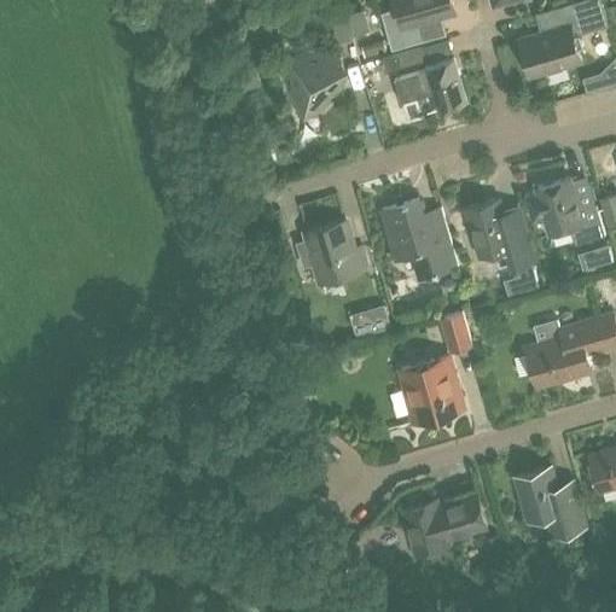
[(390,53),(445,38),(440,21),(455,16),(451,0),(391,0),(395,12),(379,17),(390,53)]
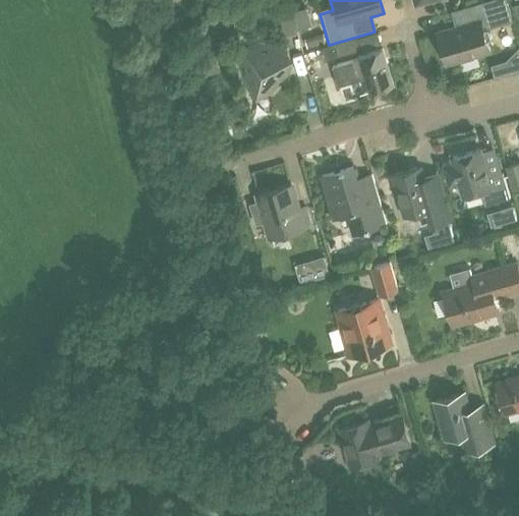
[(446,67),(489,55),(482,34),(512,24),(504,0),(500,0),(450,15),(454,31),(437,36),(446,67)]
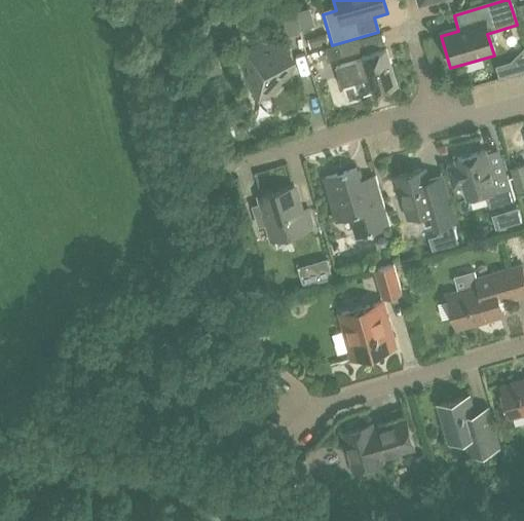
[(287,40),(299,37),(292,11),(279,14),(287,40)]
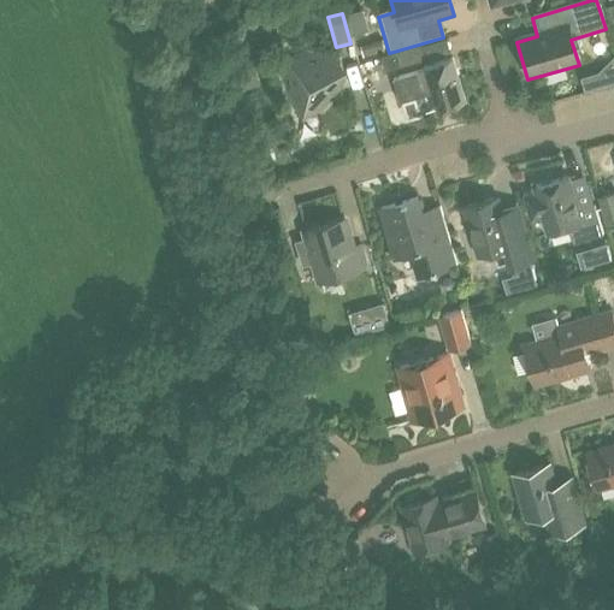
[(384,76),(450,57),(446,43),(381,61),(384,76)]
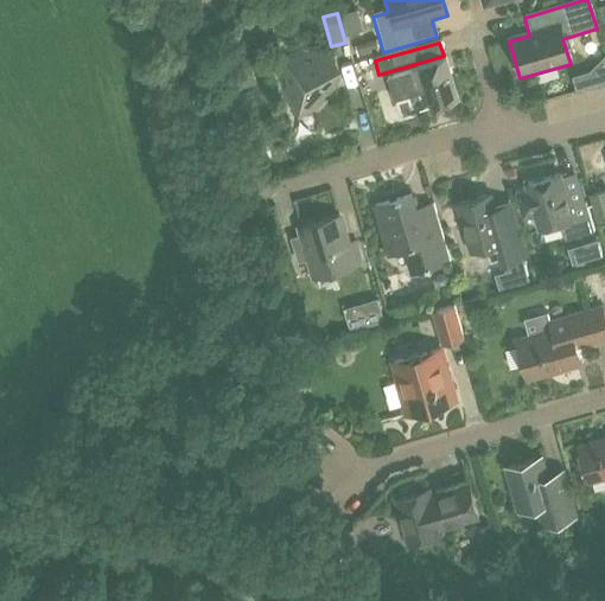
[(316,116),(336,95),(328,63),(298,56),(275,80),(284,109),(316,116)]
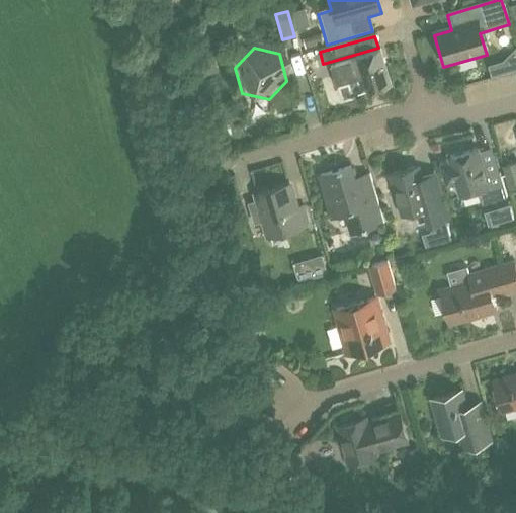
[(390,89),(378,53),(355,60),(356,63),(330,70),(335,90),(361,82),(366,96),(390,89)]
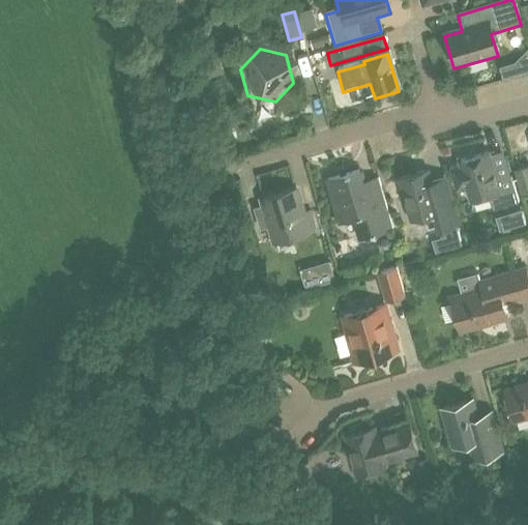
[(494,176),(488,155),(459,164),(460,167),(447,171),(455,194),(466,191),(470,203),(488,199),(492,213),(518,205),(507,172),(494,176)]
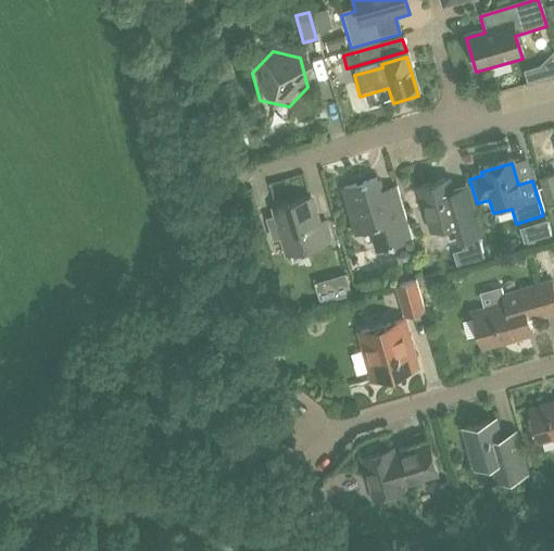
[(383,193),(380,182),(376,183),(376,182),(341,192),(354,237),(369,233),(376,253),(411,243),(395,190),(383,193)]
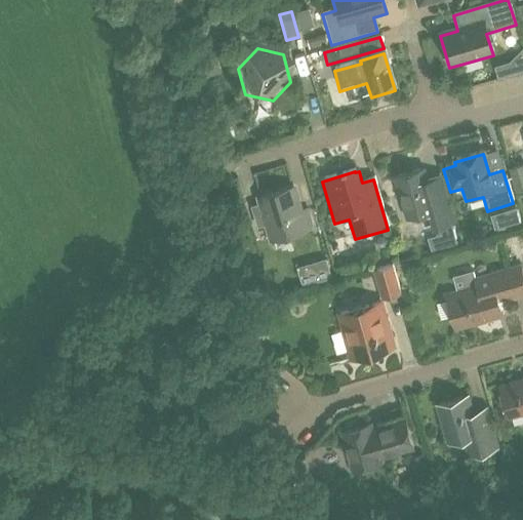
[(427,182),(424,171),(394,180),(394,178),(388,181),(389,185),(395,183),(406,222),(419,217),(423,230),(433,227),(434,232),(452,227),(451,222),(453,222),(441,177),(427,182)]
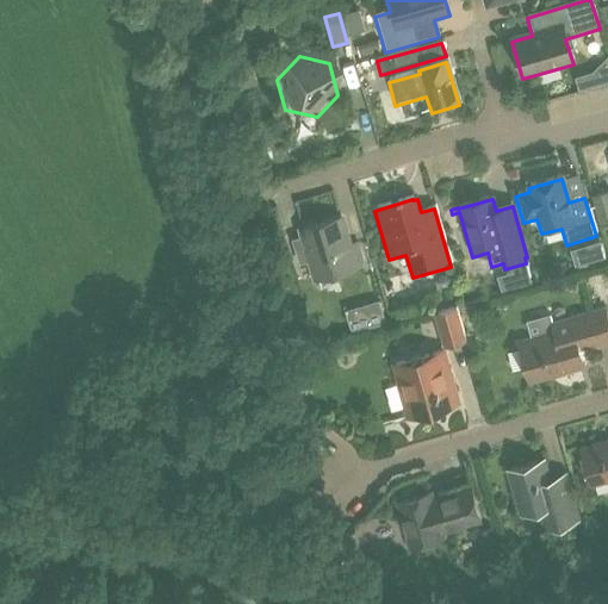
[(311,268),(315,282),(363,269),(355,247),(348,249),(340,220),(301,232),(303,242),(295,246),(302,271),(311,268)]
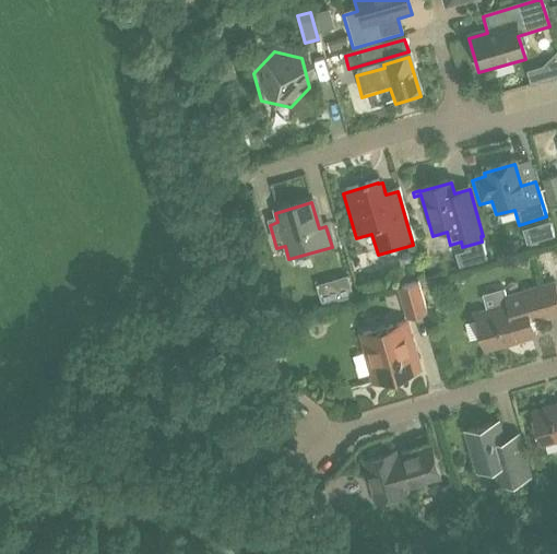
[(405,322),(427,317),(417,284),(395,291),(405,322)]
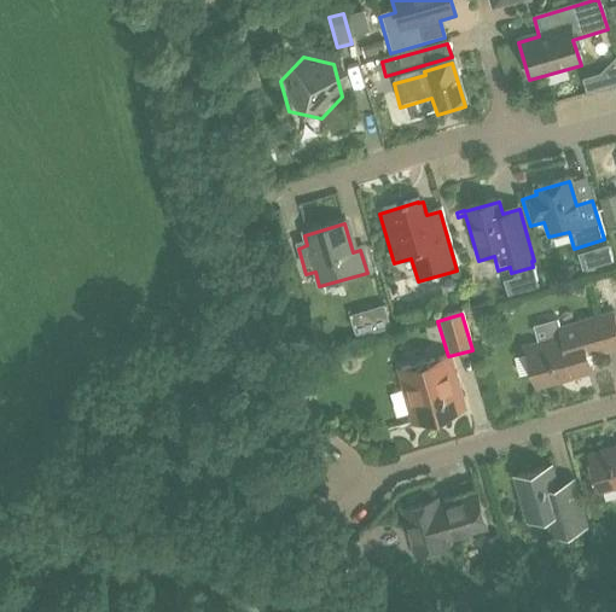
[(535,390),(592,374),(586,356),(615,348),(615,331),(611,316),(558,331),(561,341),(524,350),(535,390)]
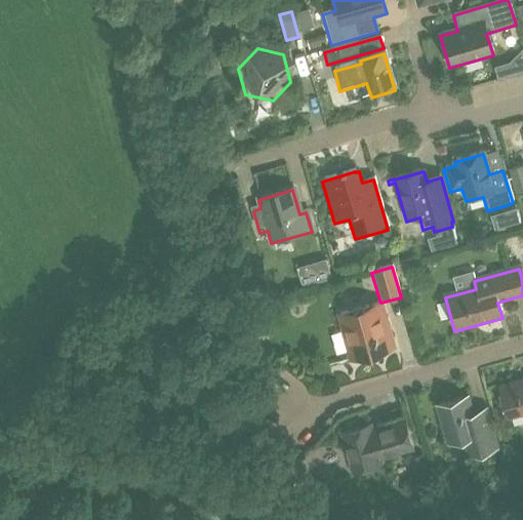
[(393,350),(380,306),(339,317),(344,332),(347,332),(355,360),(393,350)]
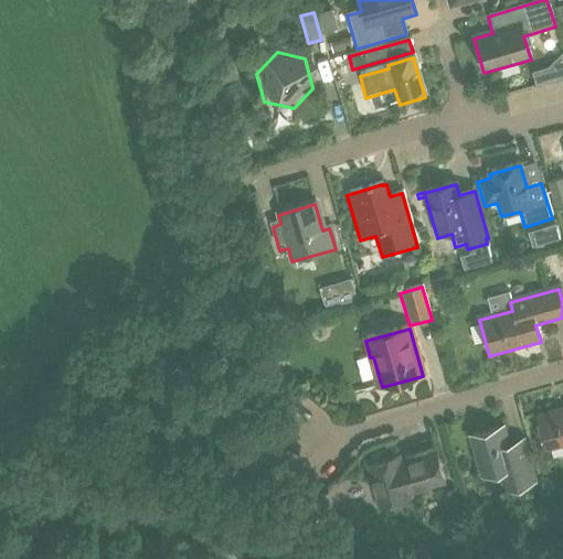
[(562,409),(537,418),(546,452),(562,447),(562,409)]
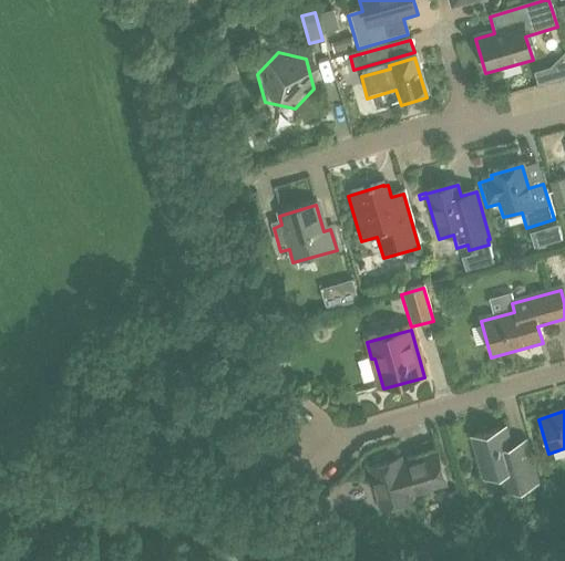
[(509,446),(504,429),(472,439),(484,479),(499,475),(504,496),(540,486),(526,442),(509,446)]
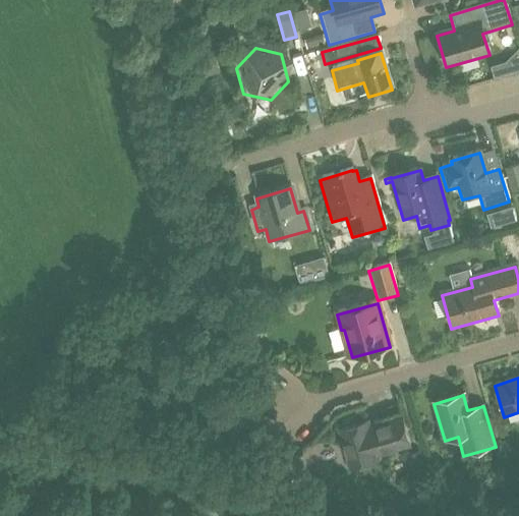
[(410,448),(401,419),(368,427),(367,423),(338,432),(349,470),(379,462),(377,457),(410,448)]
